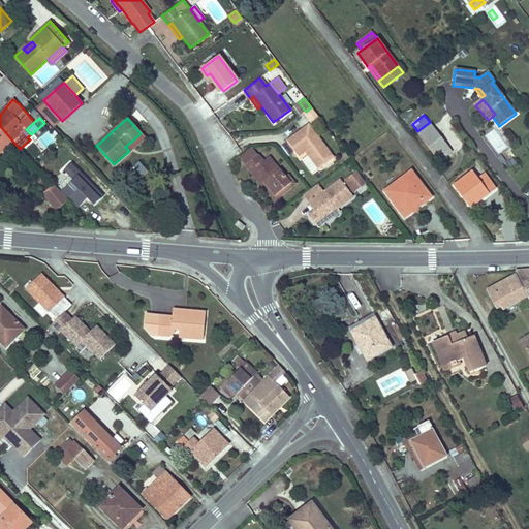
[(450,152),(430,124),(416,133),(438,161),(450,152)]
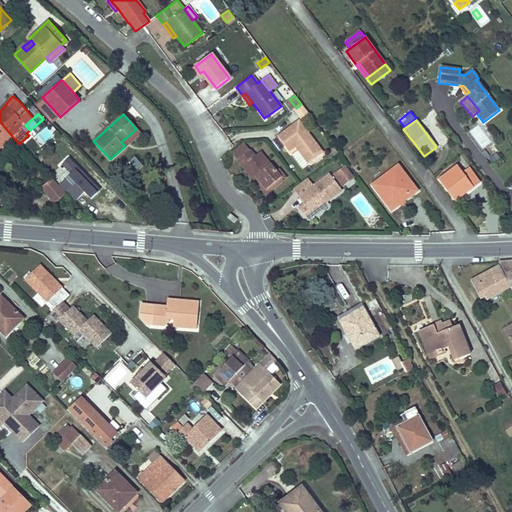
[(288,151),(294,145),(297,143),(308,158),(306,160),(309,164),(322,154),(298,121),(278,137),(288,151)]
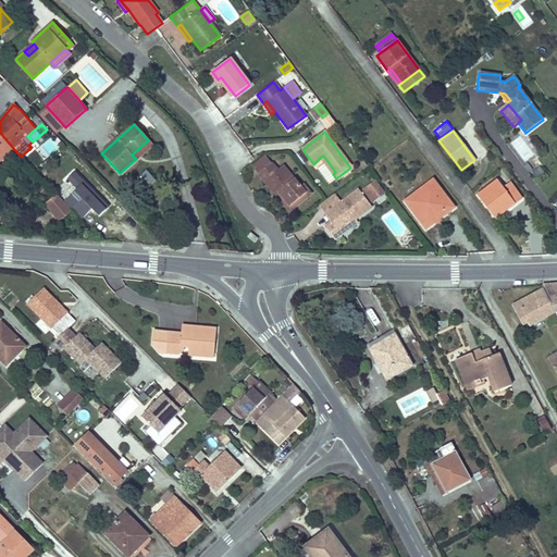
[(0,133),(0,159),(13,148),(0,133)]
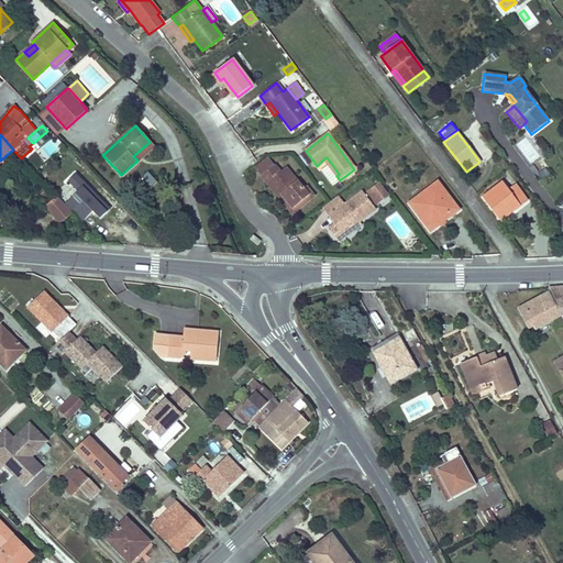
[(150,142),(133,156),(138,161),(154,146),(150,142)]
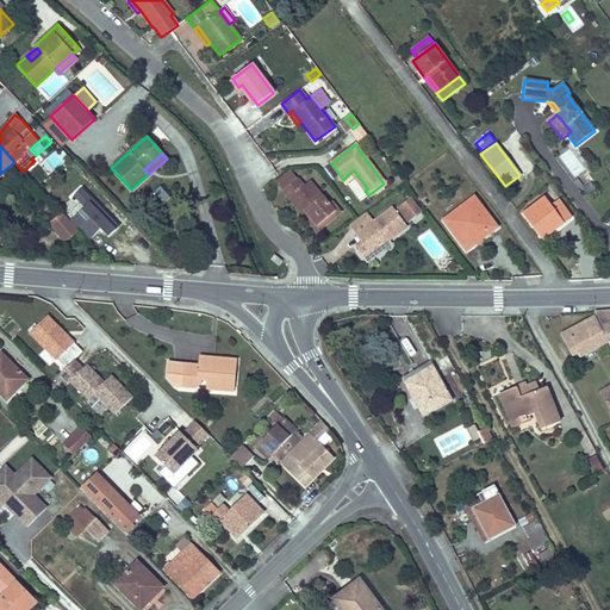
[(284,191),(298,179),(291,169),(275,182),(284,191)]
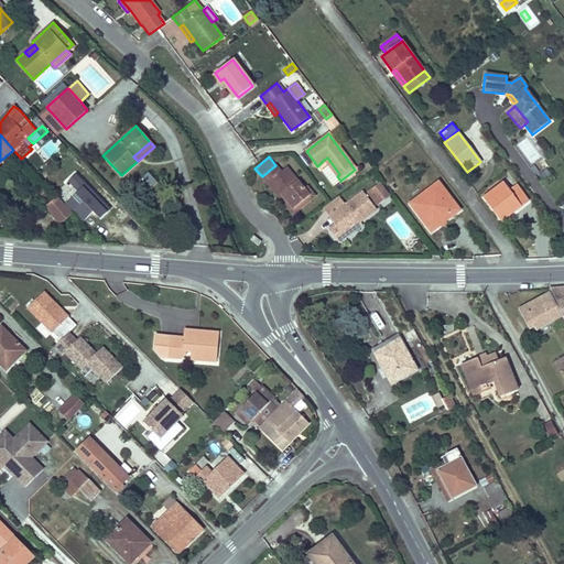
[(327,158),(324,160),(337,176),(339,174),(327,158)]
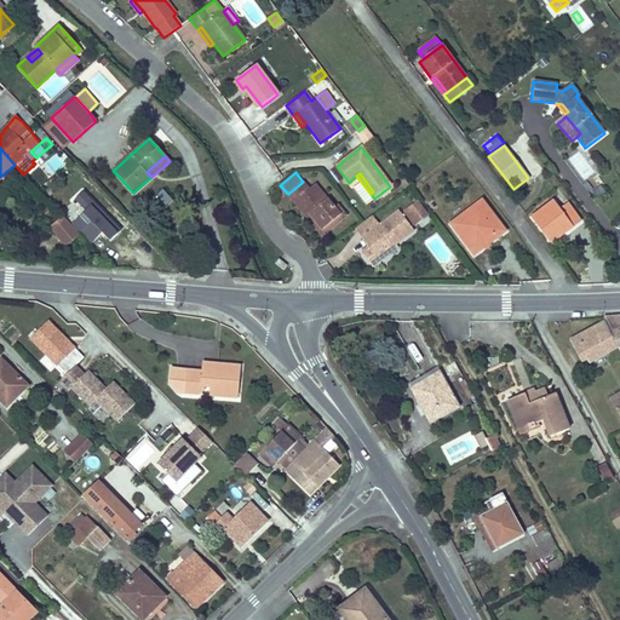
[(288,194),(306,217),(310,214),(322,229),(340,214),(334,207),(315,184),(309,189),(303,182),(288,194)]
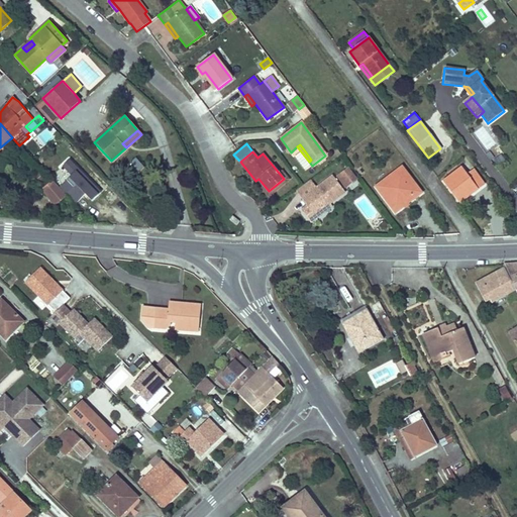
[(501,156),(494,161),(498,167),(505,162),(501,156)]
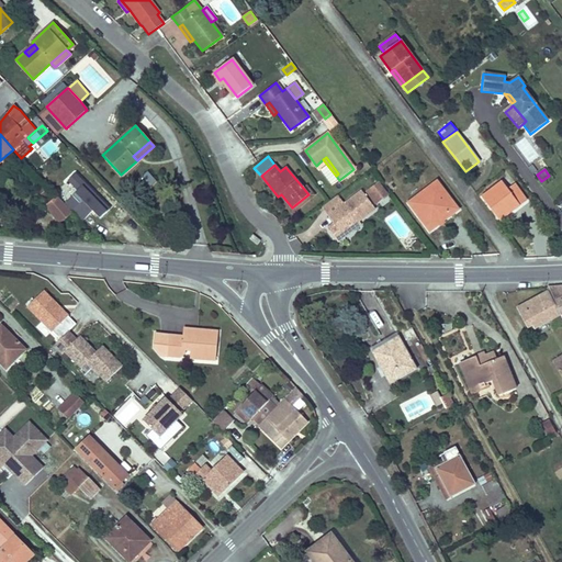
[(79,191),(66,203),(83,222),(93,212),(100,220),(113,208),(107,200),(89,182),(79,171),(68,180),(79,191)]
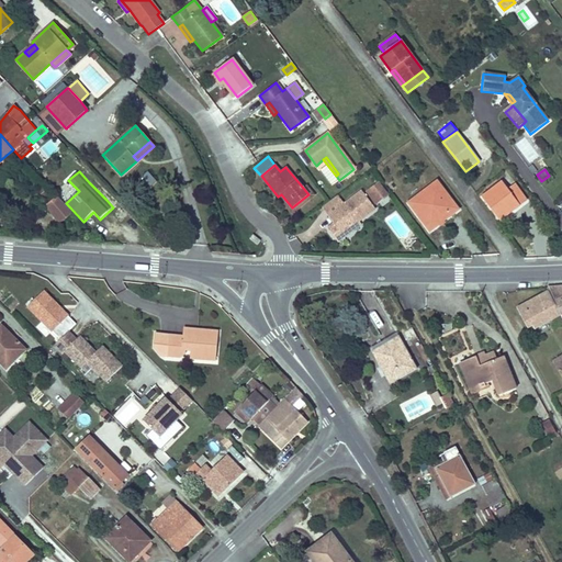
[(156,182),(147,171),(141,178),(149,188),(156,182)]
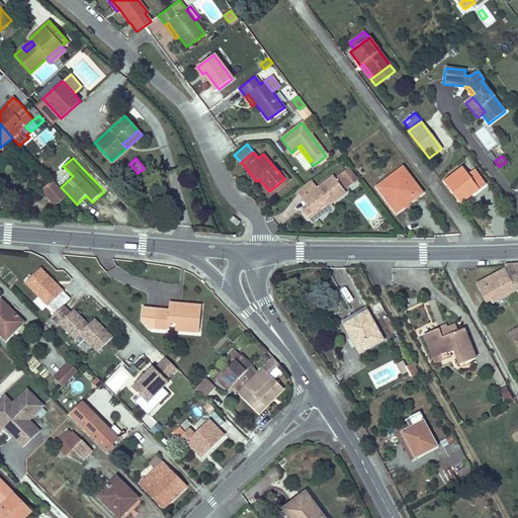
[(375,187),(394,210),(405,201),(408,204),(422,193),(402,168),(375,187)]
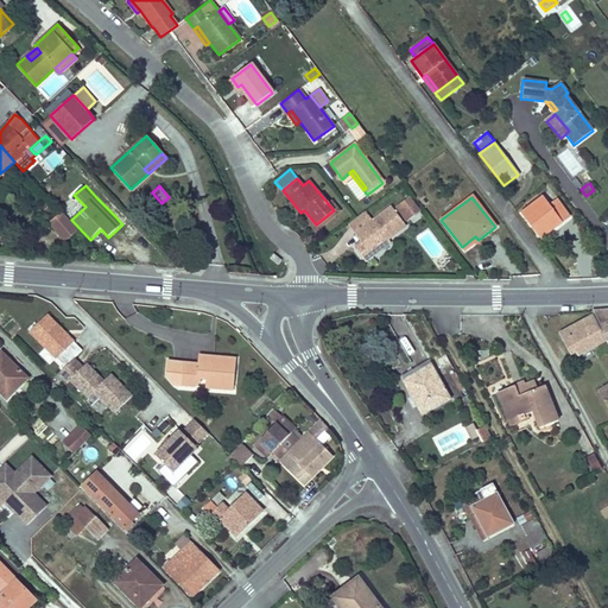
[(542,197),(521,214),(539,238),(568,216),(556,201),(549,207),(542,197)]
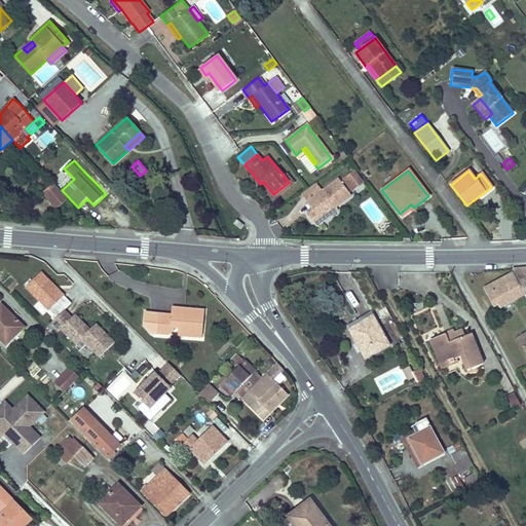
[(344,178),(353,189),(362,182),(352,172),(344,178)]
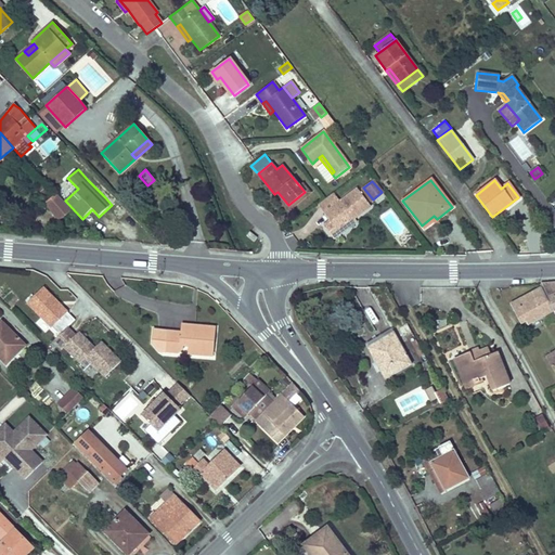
[(278,192),(274,194),(288,211),(309,193),(301,184),(299,185),(305,192),(288,205),(278,192)]
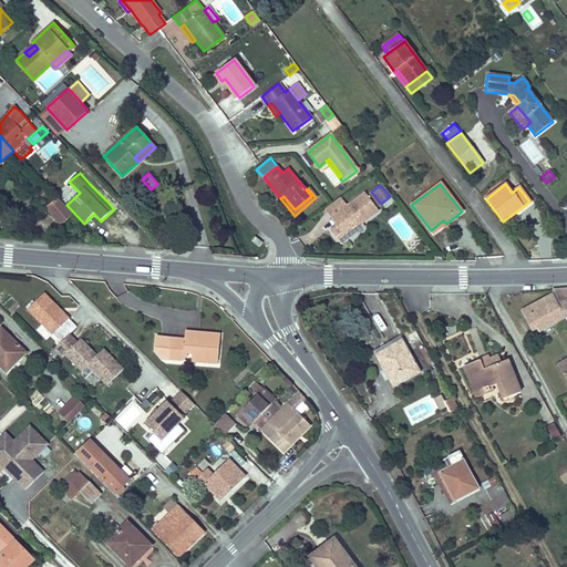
[(369,194),(378,206),(381,204),(371,192),(369,194)]
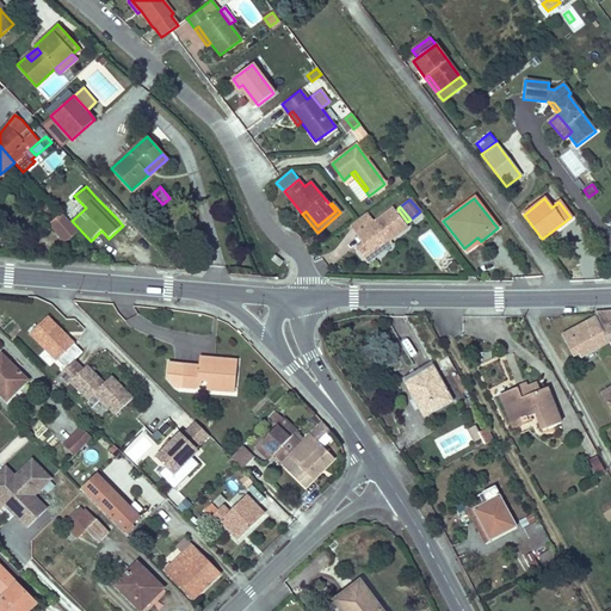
[(375,224),(358,239),(362,244),(356,248),(366,264),(374,258),(371,254),(389,241),(407,227),(392,208),(374,222),(375,224)]
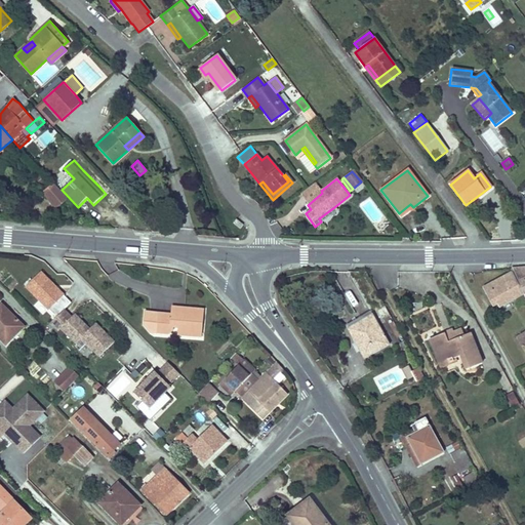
[(67,198),(52,183),(42,193),(56,207),(67,198)]
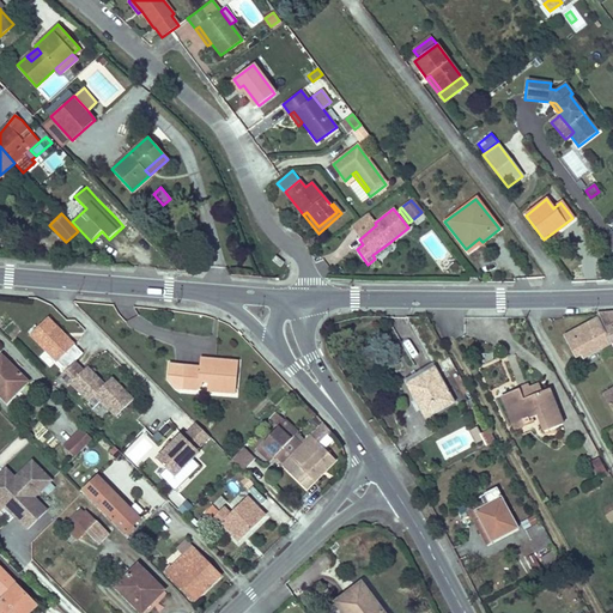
[(351,229),(359,240),(376,225),(375,223),(369,214),(351,229)]
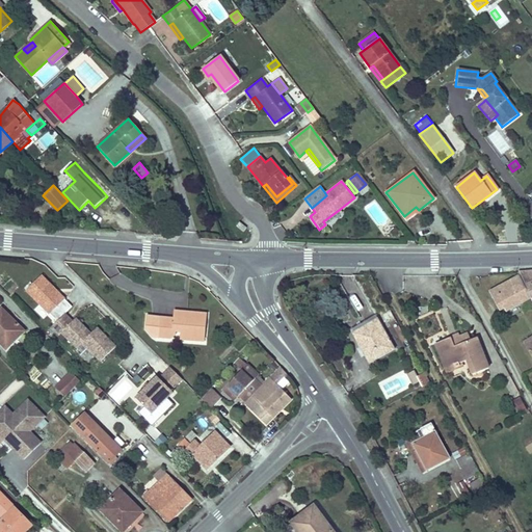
[(416,207),(404,216),(406,219),(419,210),(416,207)]
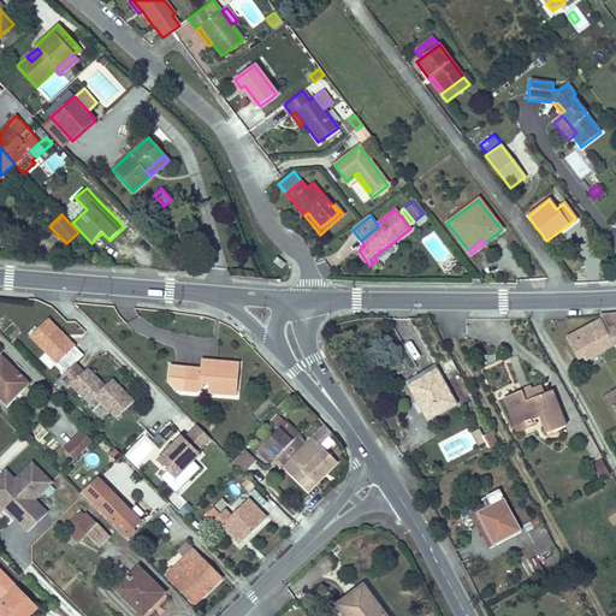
[(392,243),(374,256),(377,260),(395,247),(392,243)]
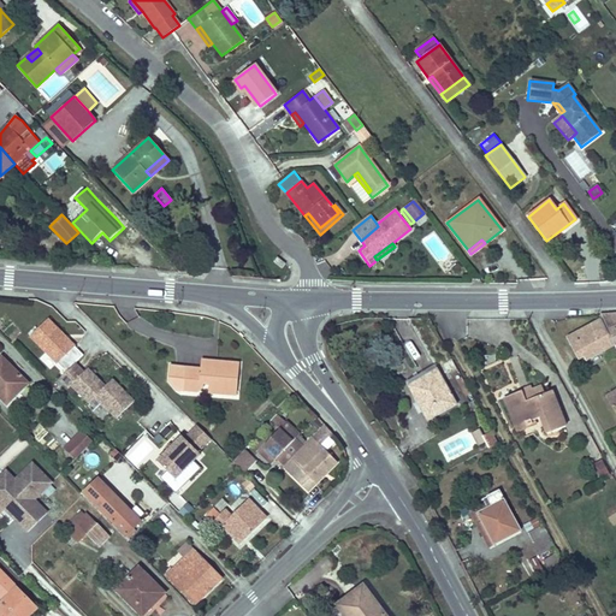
[(277,258),(273,262),(282,268),(284,264),(277,258)]
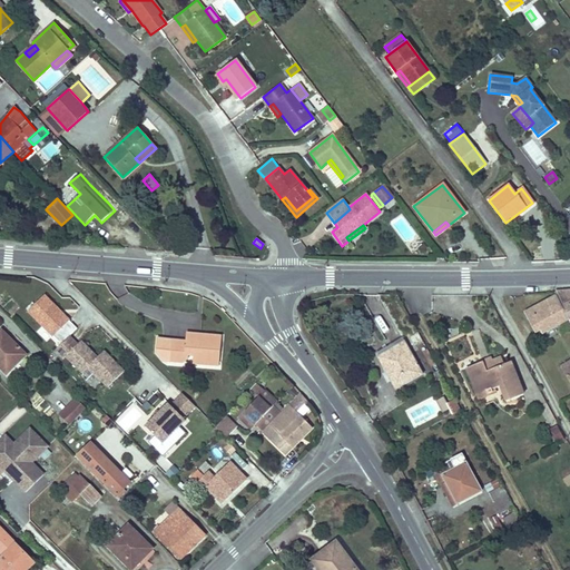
[(569,290),(554,292),(557,295),(569,317),(569,320),(569,290)]
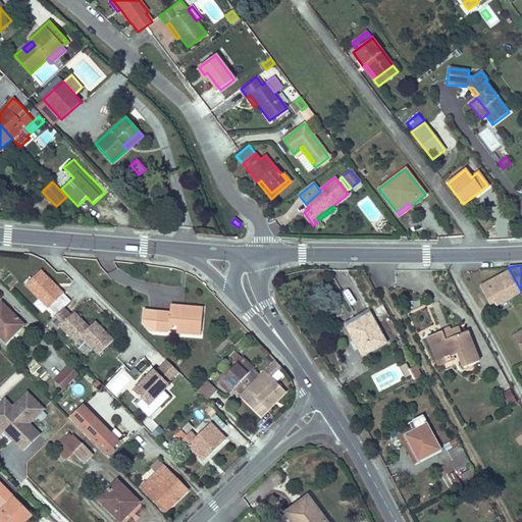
[(510,270),(481,284),(489,300),(493,297),(497,302),(498,304),(521,291),(510,270)]
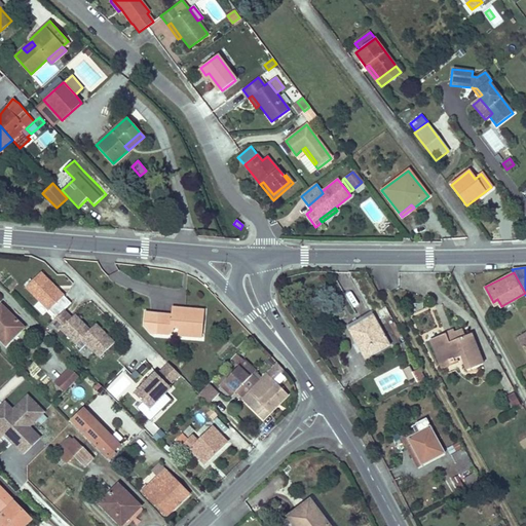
[(65,297),(59,290),(57,291),(53,289),(55,287),(41,273),(27,288),(49,311),(65,297)]
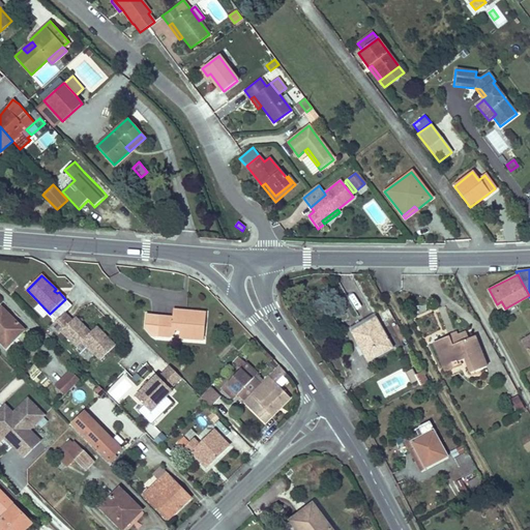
[(356,313),(362,311),(357,296),(351,298),(356,313)]
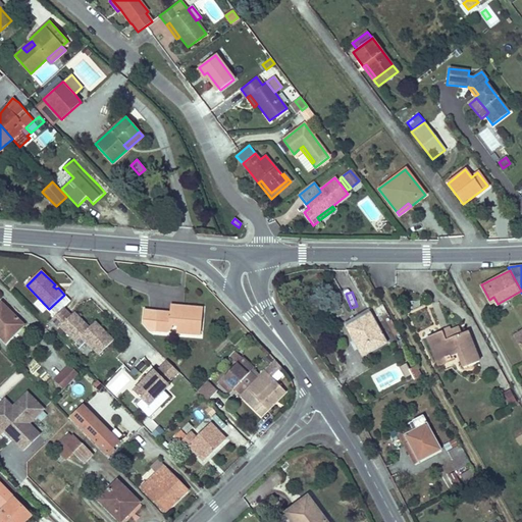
[(0,336),(6,343),(23,325),(2,303),(0,305),(0,336)]
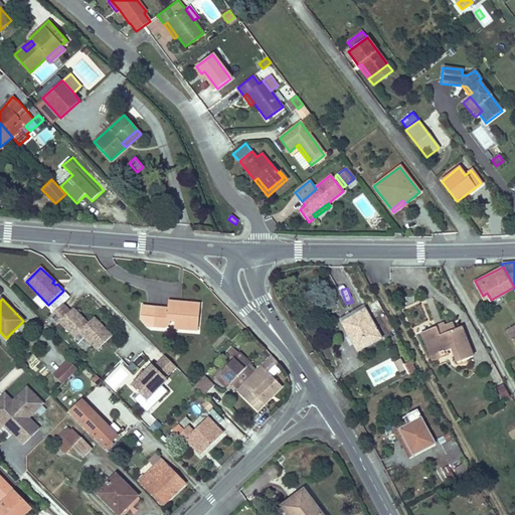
[(176,306),(174,302),(169,302),(168,309),(143,307),(142,319),(149,327),(165,328),(170,325),(170,322),(175,323),(174,329),(198,331),(200,305),(181,303),(181,306),(176,306)]
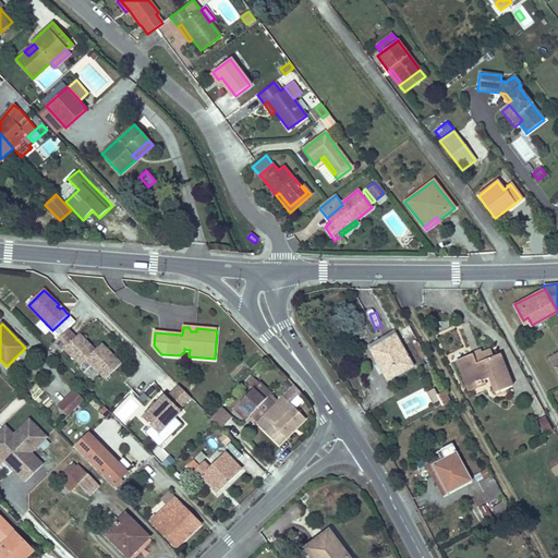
[(96,351),(84,339),(81,341),(76,338),(69,330),(55,344),(62,353),(65,350),(81,366),(87,361),(106,380),(122,365),(102,344),(96,351)]
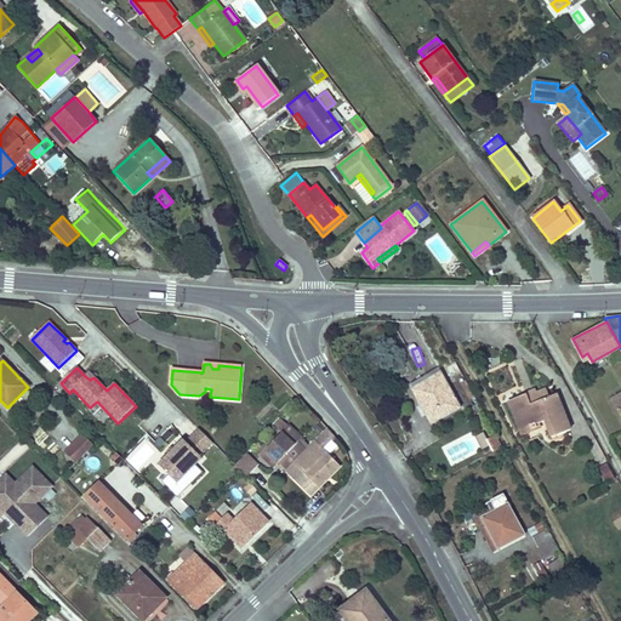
[(440,370),(416,385),(429,410),(425,412),(431,423),(461,408),(440,370)]
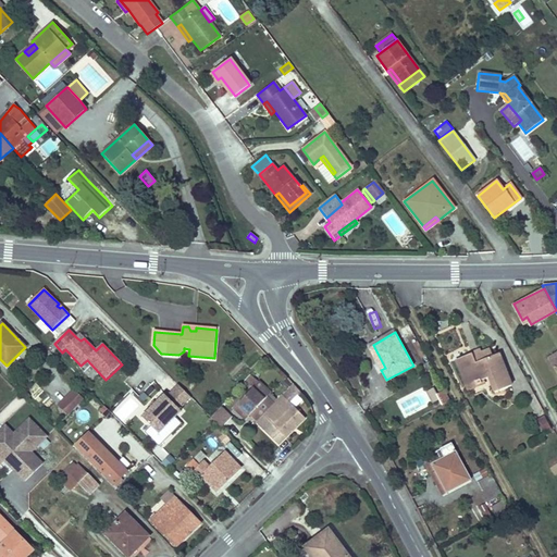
[(425,355),(418,341),(413,343),(421,357),(425,355)]
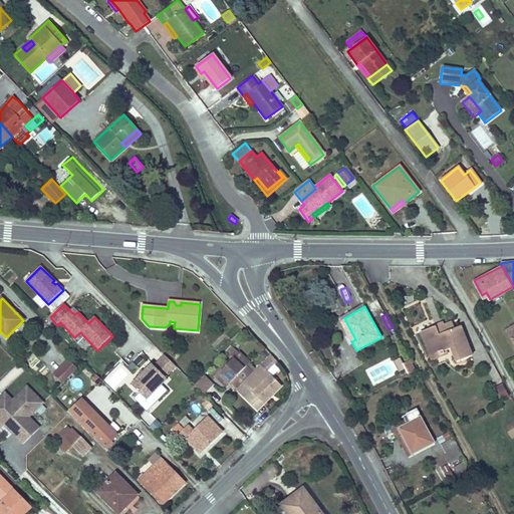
[(344,318),(340,320),(351,341),(355,339),(344,318)]
